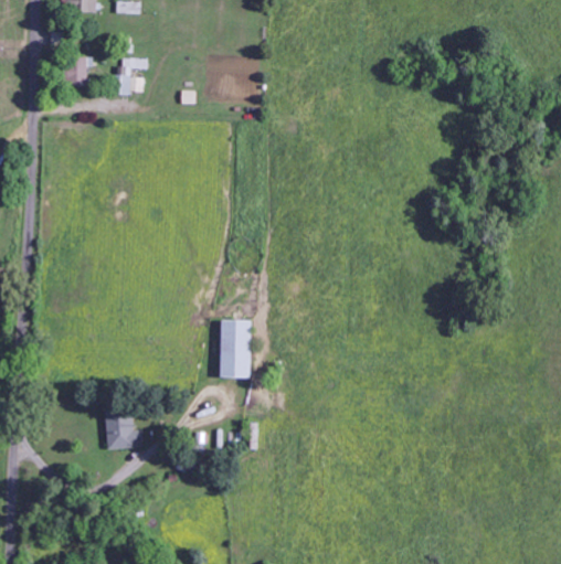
[(62,0),(62,3),(76,3),(75,12),(94,12),(94,0),(62,0)]
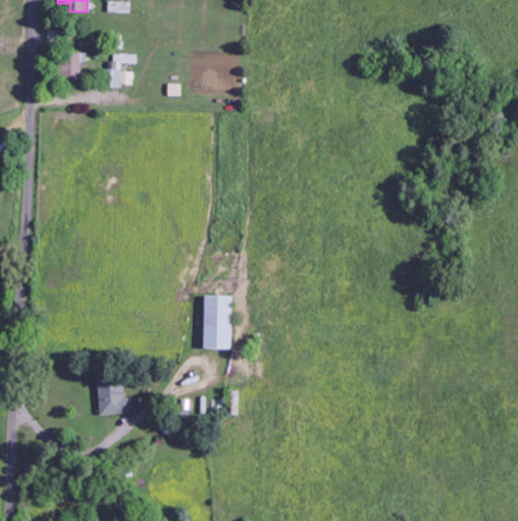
[(106,11),(126,12),(126,2),(106,1),(106,11)]
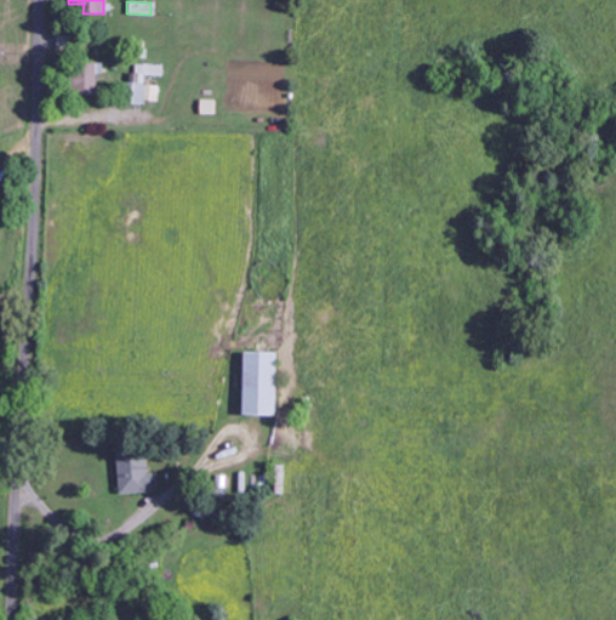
[(68,34),(55,37),(57,49),(70,46),(68,34)]
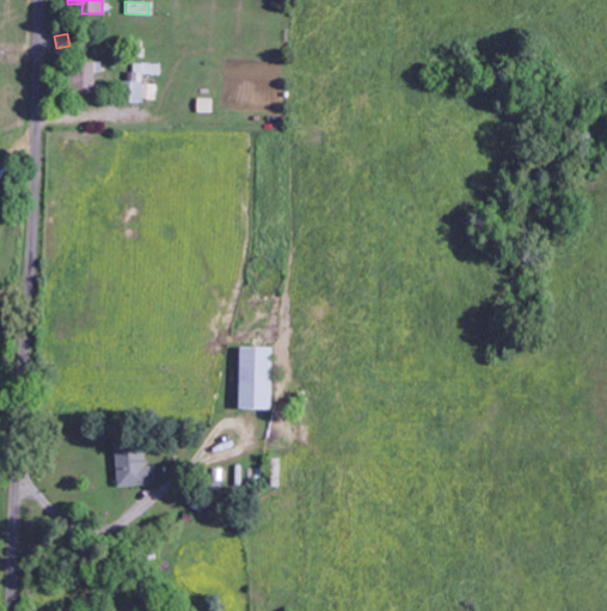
[(153,84),(140,83),(140,74),(158,74),(158,63),(127,62),(126,99),(153,101),(153,84)]
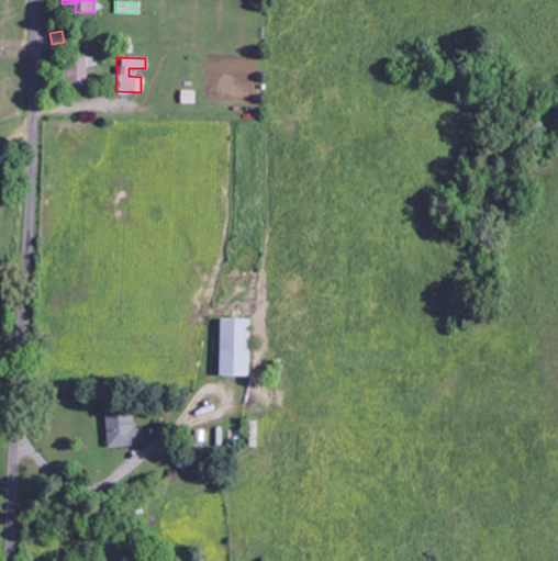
[(87,66),(91,66),(91,58),(66,58),(66,85),(86,86),(87,66)]
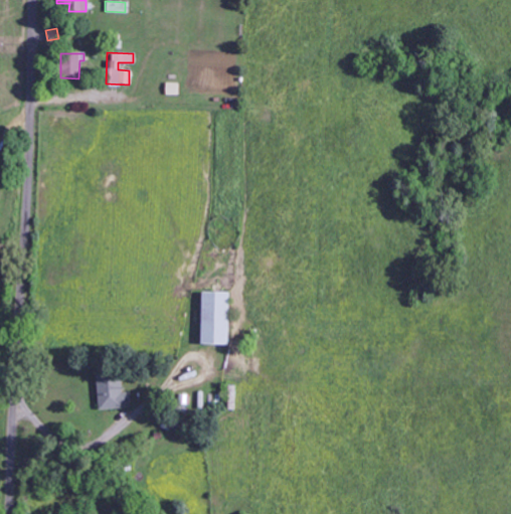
[(227,344),(228,291),(201,291),(200,343),(227,344)]
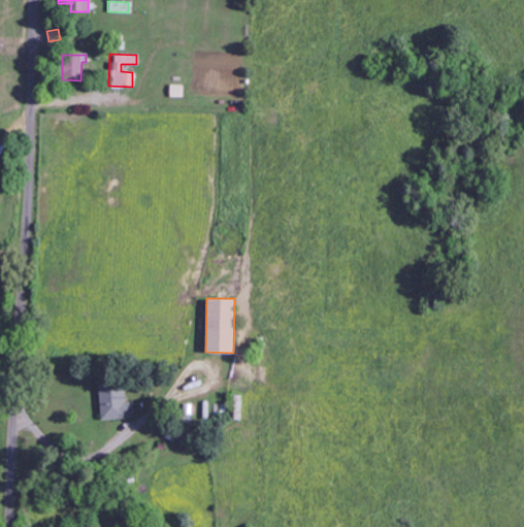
[(133,417),(132,401),(124,402),(122,377),(97,380),(100,420),(133,417)]
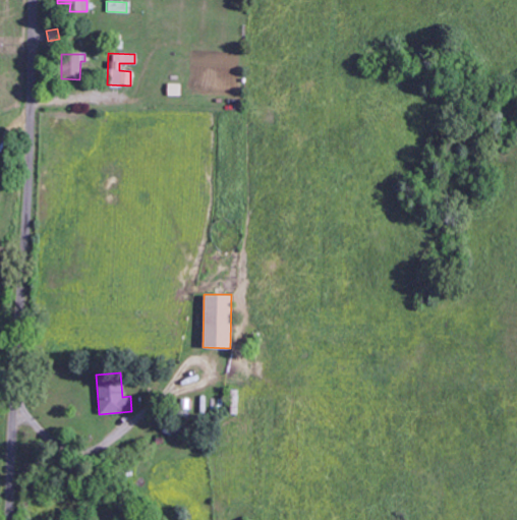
All buildings are outlined.
